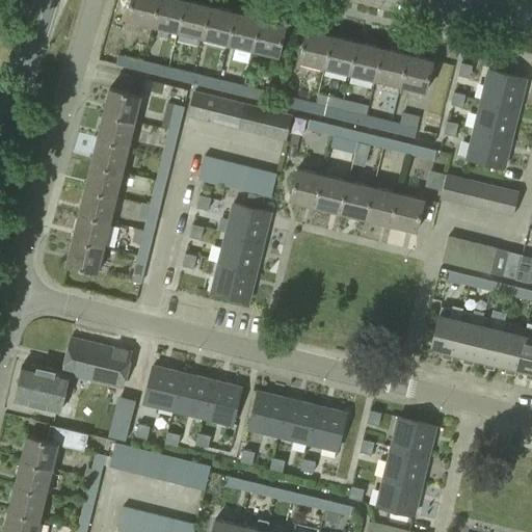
[(153,24),(158,0),(131,0),(127,18),(153,24)]
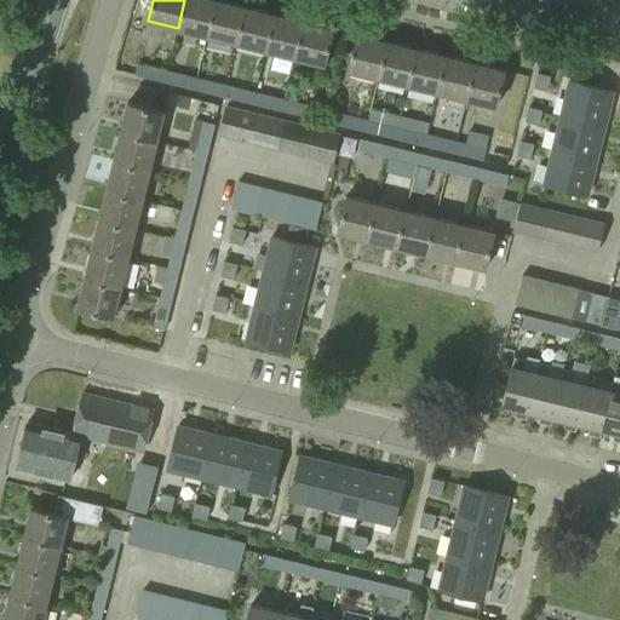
[(207,35),(216,0),(184,0),(178,28),(207,35)]
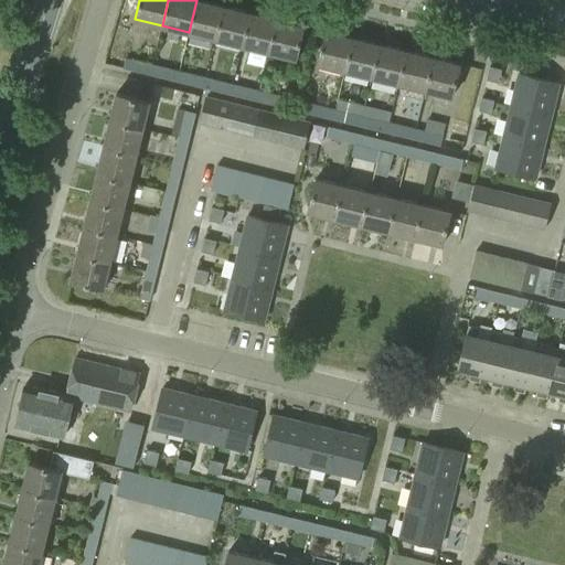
[(215,39),(224,6),(199,0),(196,0),(189,32),(215,39)]
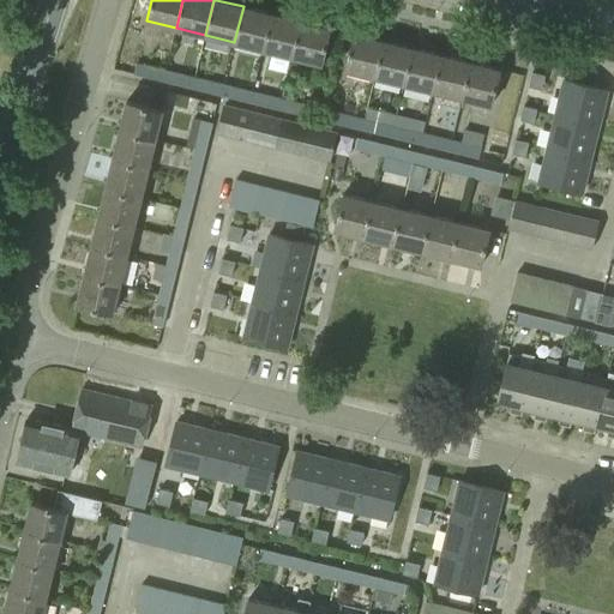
[(264,49),(272,13),(244,6),(234,42),(264,49)]
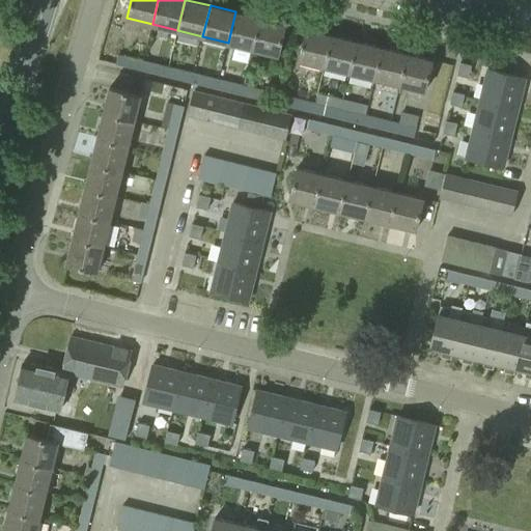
[(253,49),(260,18),(235,11),(228,43),(253,49)]
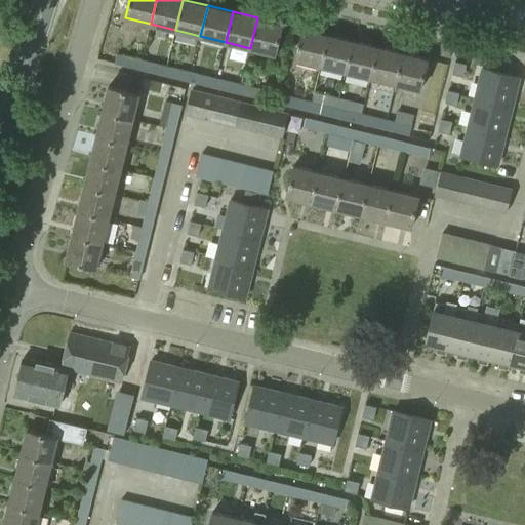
[(257,17),(250,48),(275,54),(283,24),(257,17)]
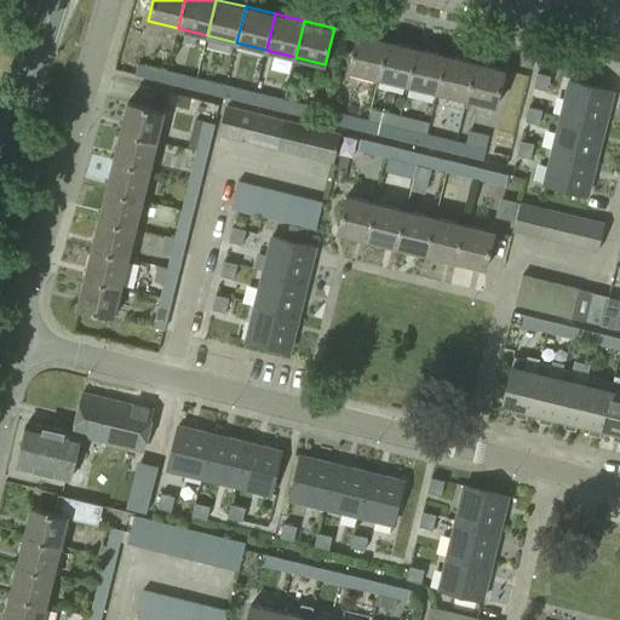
[(378,78),(386,41),(357,34),(349,70),(378,78)]
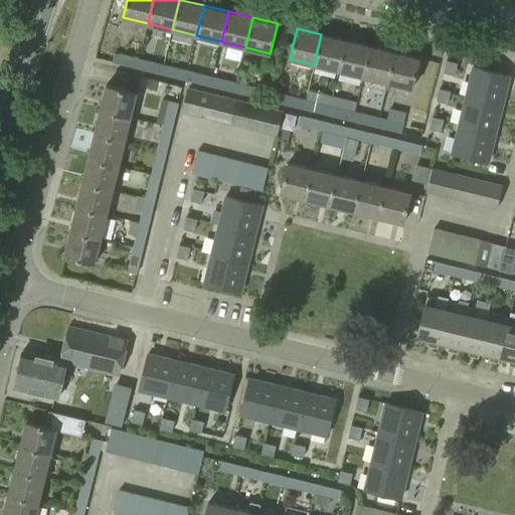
[(339,70),(346,40),(321,34),(314,64),(339,70)]
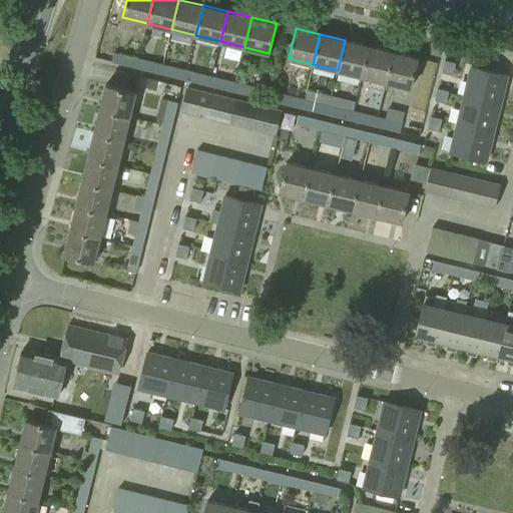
[(362,76),(369,46),(345,40),(338,70),(362,76)]
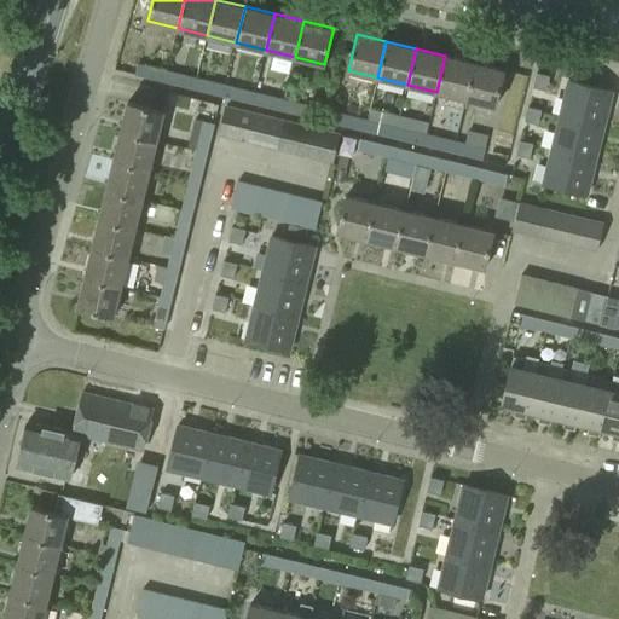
[(467,99),(475,63),(445,56),(437,92),(467,99)]
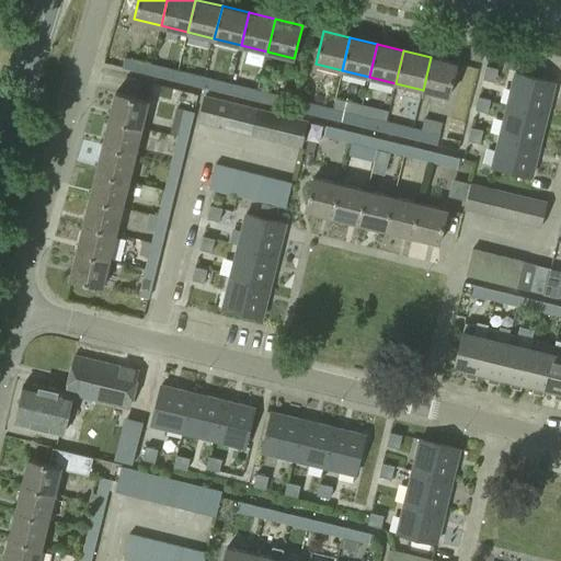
[(518,59),(507,56),(505,67),(516,69),(518,59)]
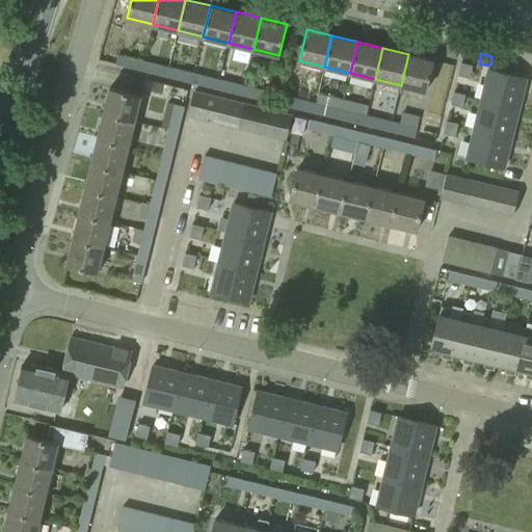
[(141,71),(144,60),(118,54),(116,64),(141,71)]
